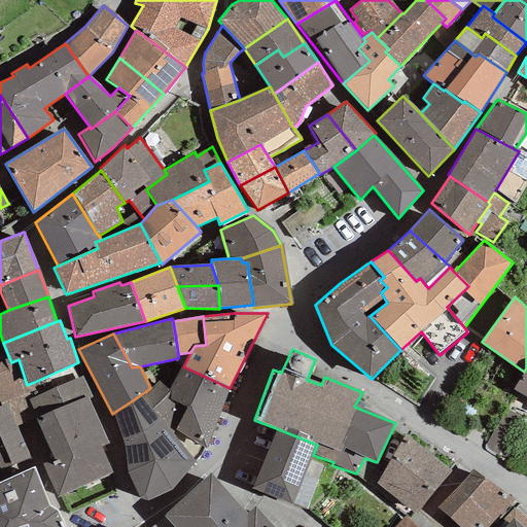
[(9,358),(0,362),(0,401),(27,393),(29,399),(36,396),(32,383),(27,385),(19,359),(11,362),(9,358)]
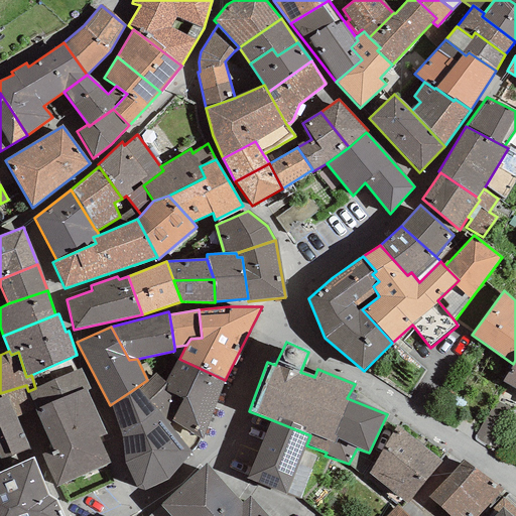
[(213,408),(225,380),(179,359),(165,383),(161,388),(183,397),(213,408)]
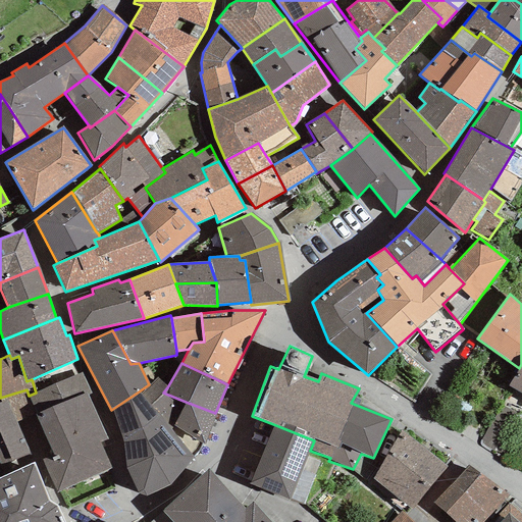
[(521,394),(521,364),(519,368),(509,386),(521,394)]
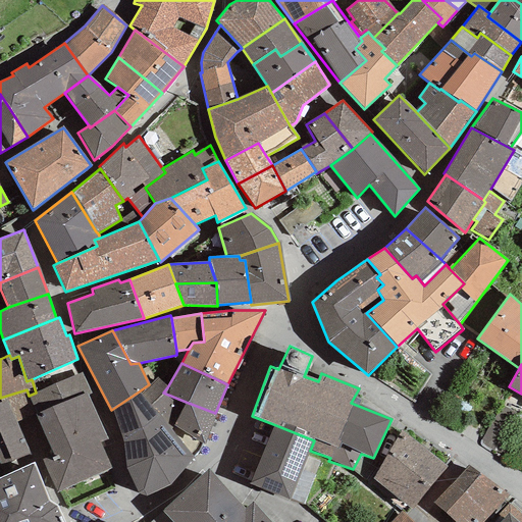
[(36,393),(29,396),(37,414),(35,415),(49,447),(54,456),(43,461),(57,492),(112,468),(101,442),(107,439),(88,395),(91,393),(82,371),(36,393)]
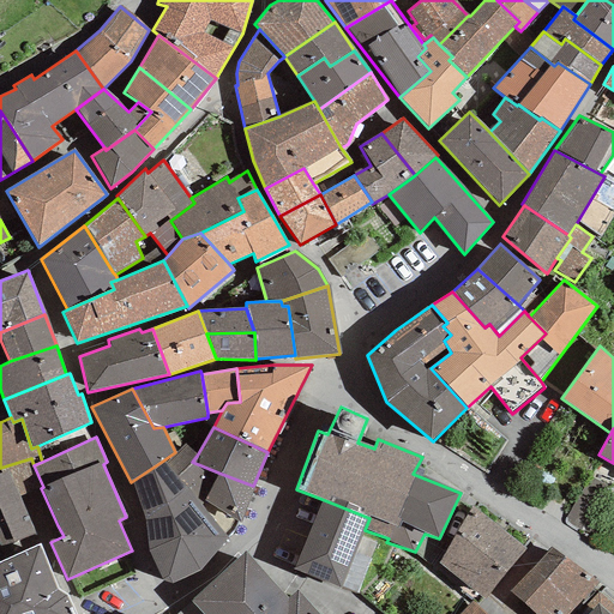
[(253,486),(218,473),(192,462),(197,456),(185,445),(175,452),(163,461),(202,506),(203,501),(240,523),(253,486)]
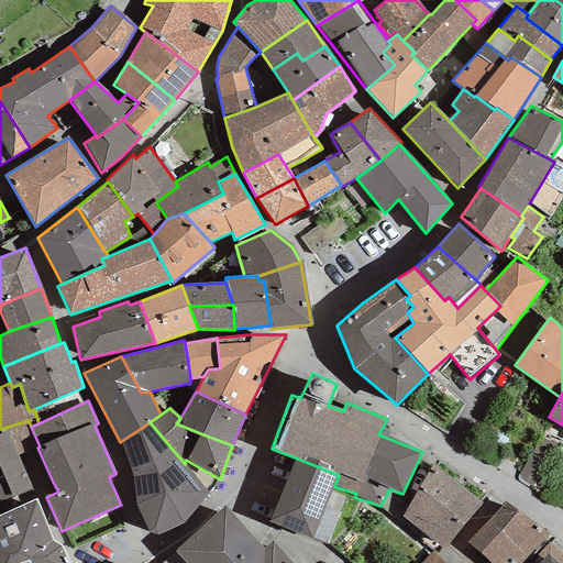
[(0,500),(1,504),(53,482),(37,448),(40,446),(31,427),(29,420),(0,429),(0,430),(2,433),(0,434),(0,500)]
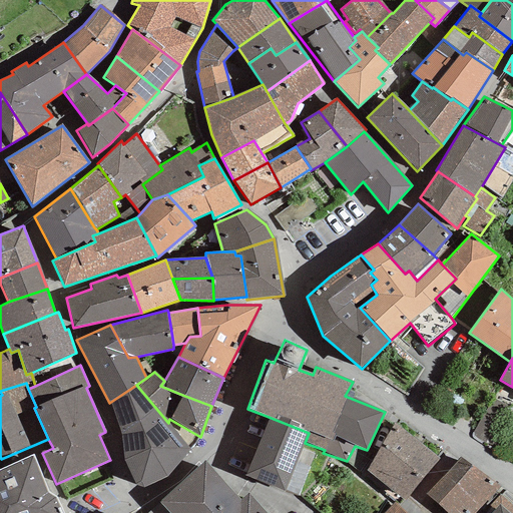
[(168,423),(136,385),(109,403),(120,430),(124,459),(135,484),(142,488),(167,478),(189,450),(168,423)]
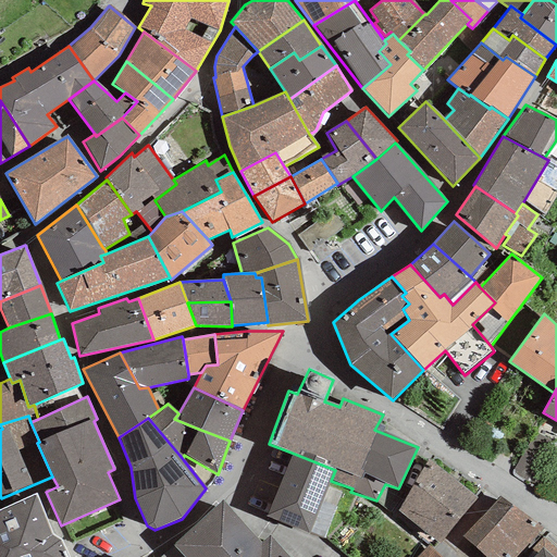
[(309,534),(331,481),(335,470),(292,453),(265,517),(309,534)]
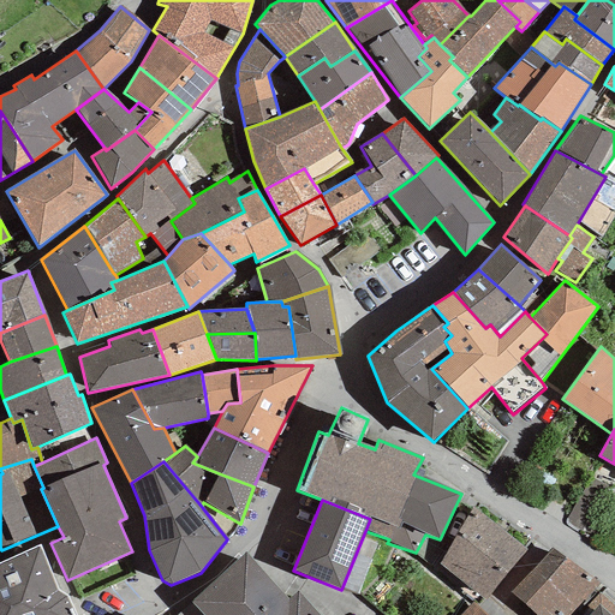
[(484,599),(526,550),(473,509),(439,565),(484,599)]
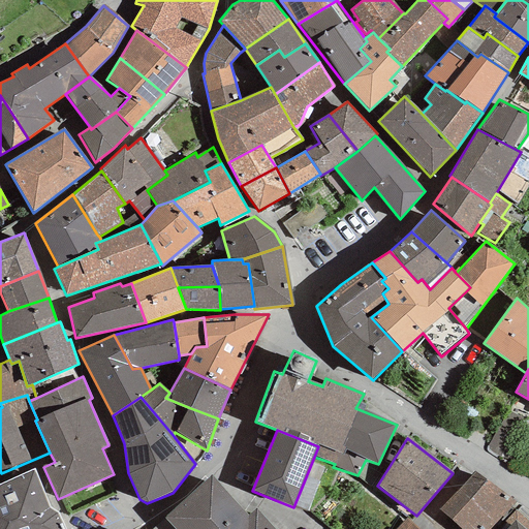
[(35,468),(0,483),(0,528),(64,528),(57,510),(50,508),(35,468)]
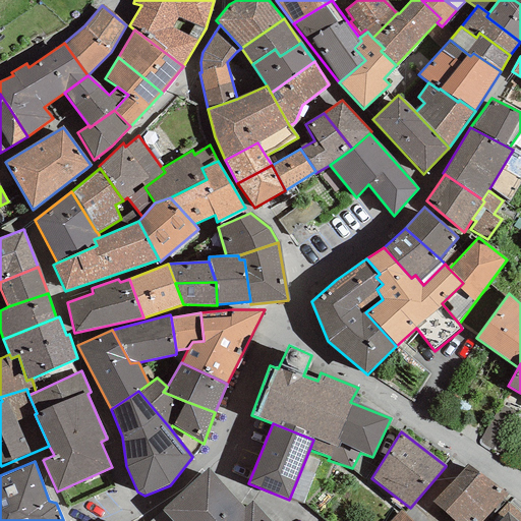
[(482,520),(507,495),(468,465),(431,501),(454,520),(482,520)]
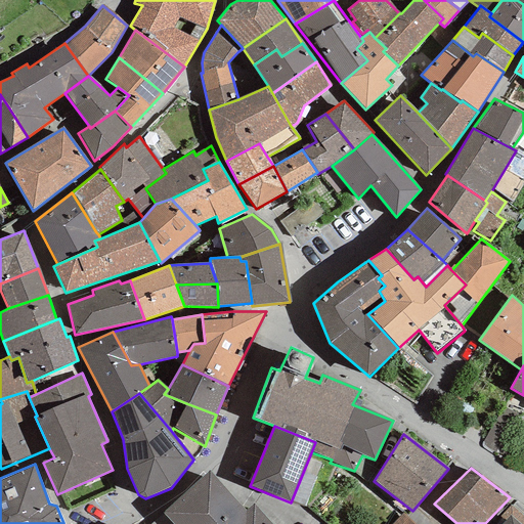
[(228,523),(246,511),(210,471),(164,513),(173,523),(228,523)]
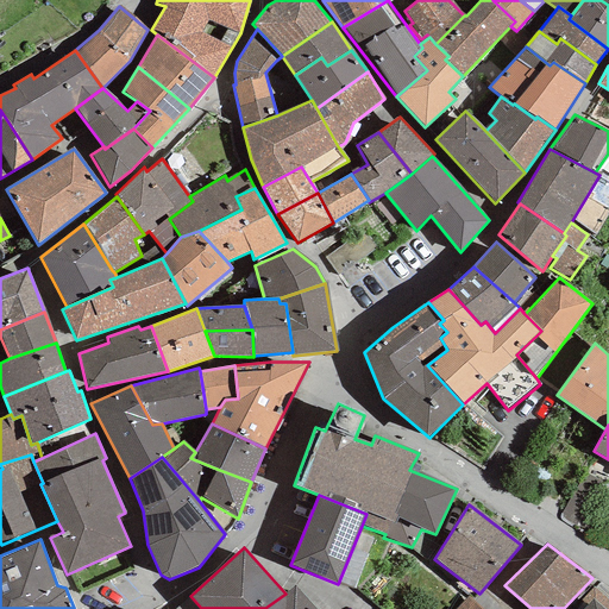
[(316,608),(295,585),(286,594),(265,608),(316,608)]
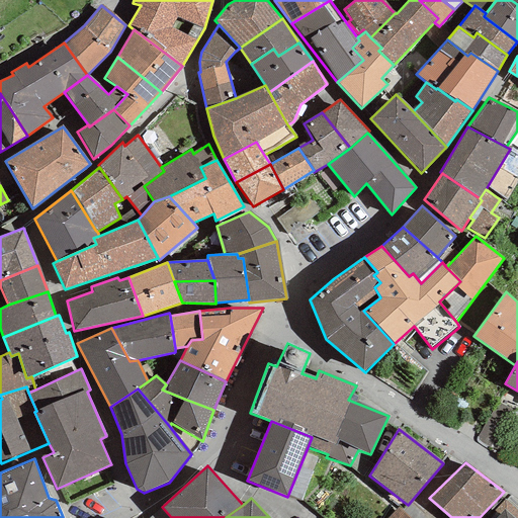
[(517,517),(517,511),(505,500),(488,517),(517,517)]
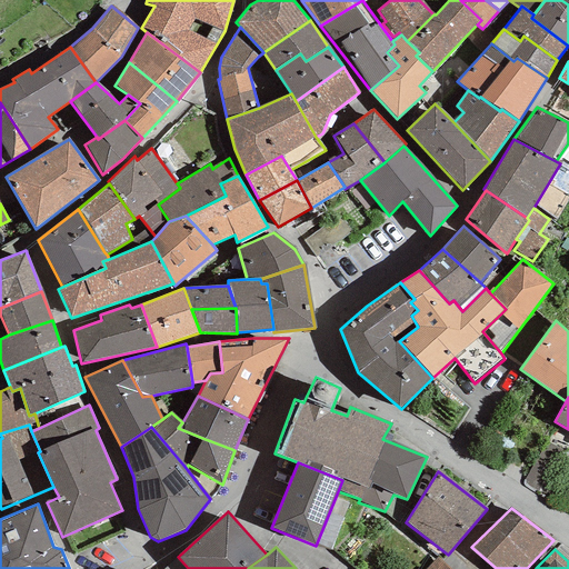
[(188,568),(178,557),(163,568),(188,568)]
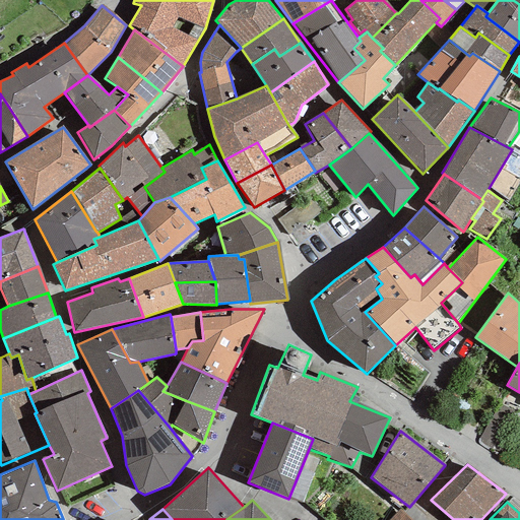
[(411,519),(401,509),(390,519),(411,519)]
